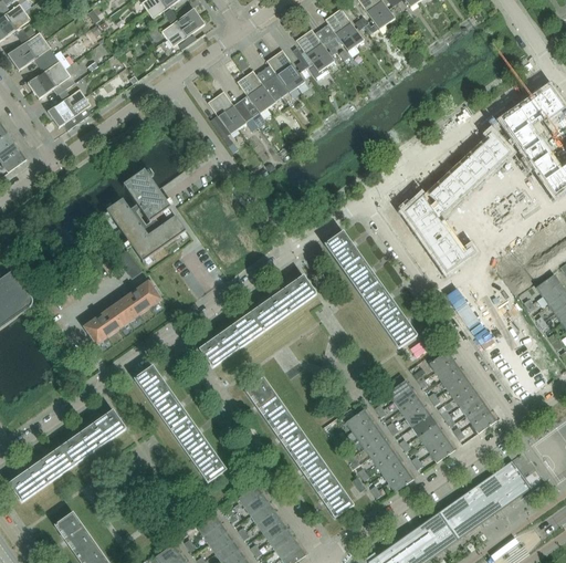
[(143,0),(142,1),(147,9),(159,0),(143,0)]
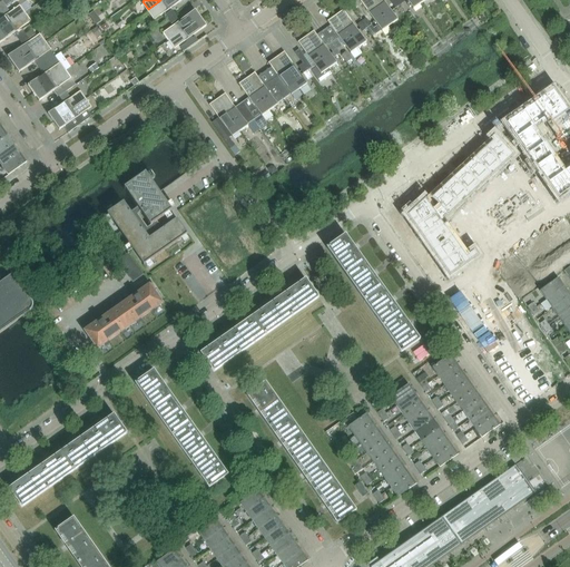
[(160,0),(148,9),(154,18),(178,0),(160,0)]
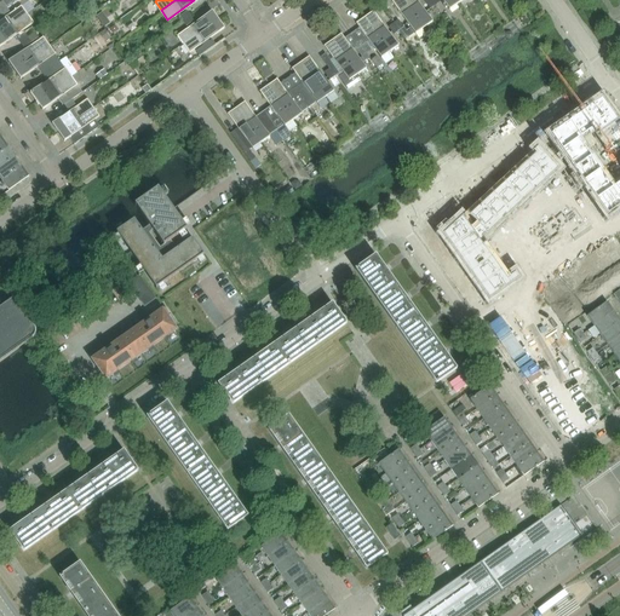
[(392,0),(414,30),(424,24),(406,0),(392,0)]
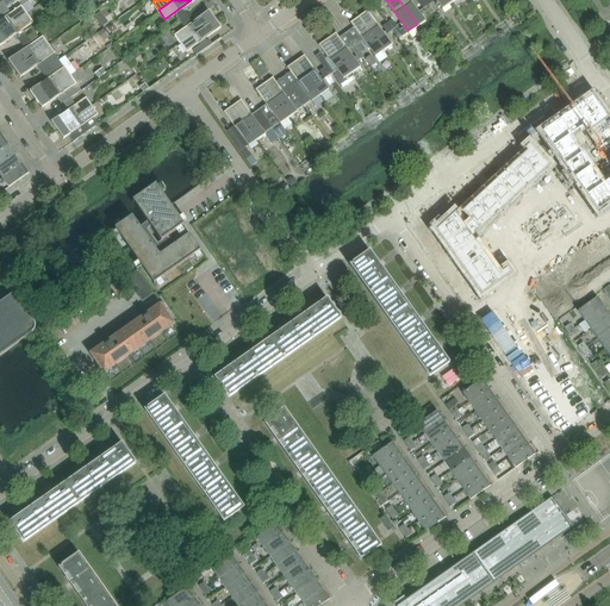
[(399,0),(417,24),(425,18),(411,0),(399,0)]
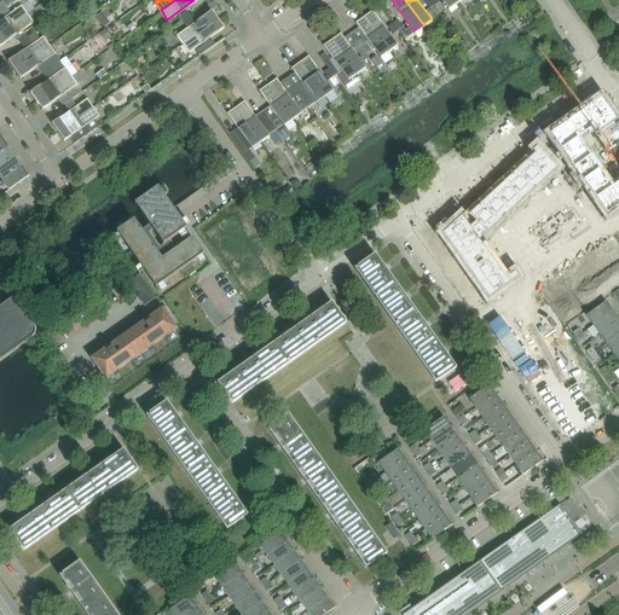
[(582,0),(595,18),(600,16),(589,0),(582,0)]
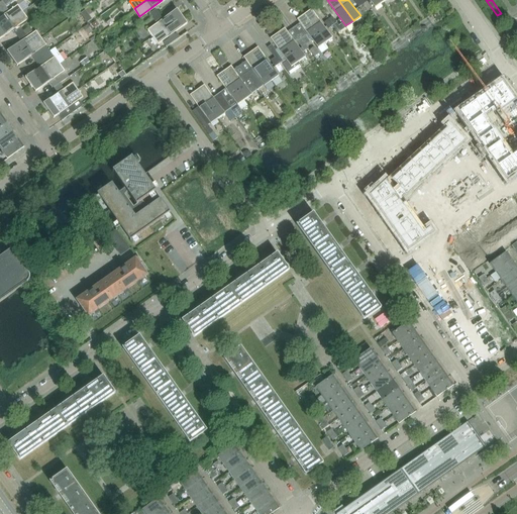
[(0,14),(0,25),(23,9),(17,2),(0,14)]
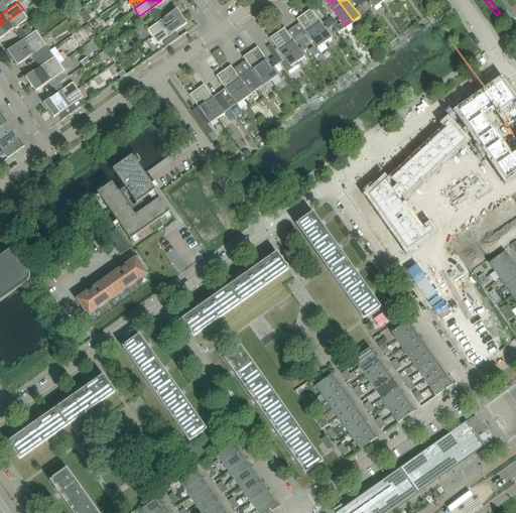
[(147,27),(152,34),(181,14),(176,6),(147,27)]
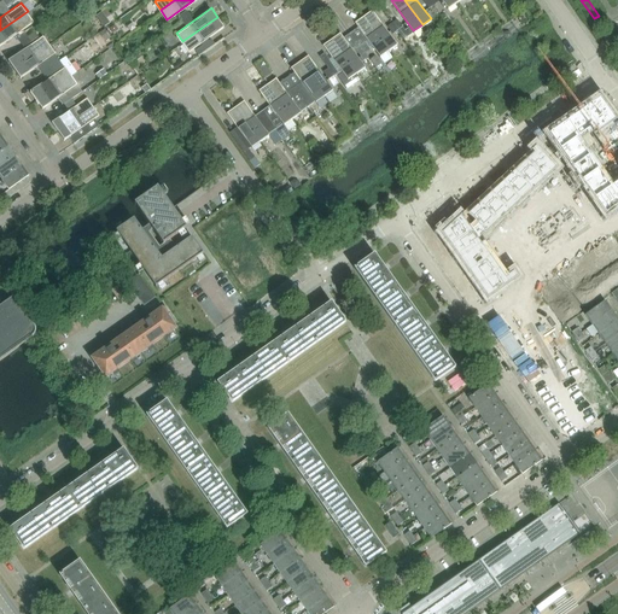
[(182,18),(190,13),(186,7),(179,13),(182,18)]
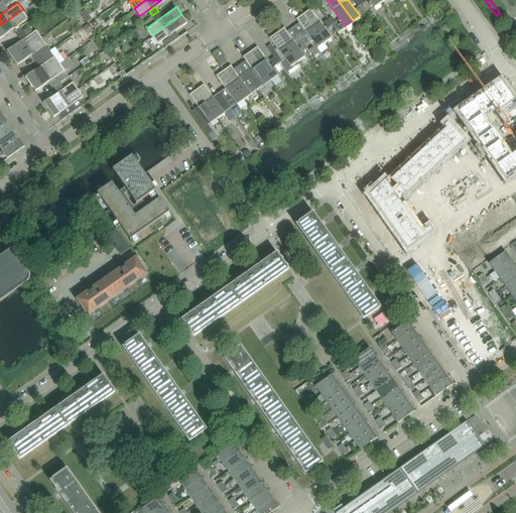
[(310,6),(303,11),(324,40),(332,35),(310,6)]
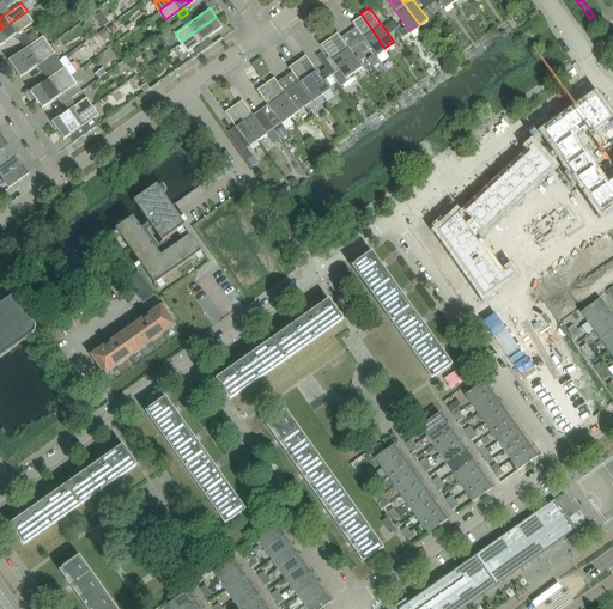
[(28,11),(0,30),(0,42),(16,32),(20,38),(28,34),(24,29),(23,28),(34,19),(28,11)]
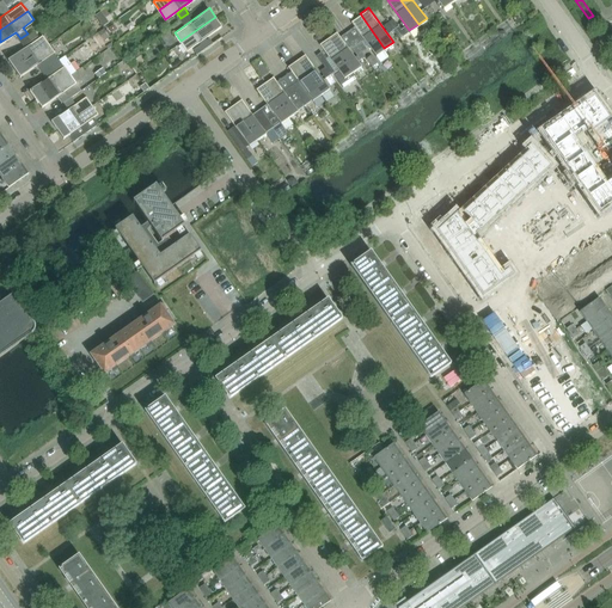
[(188,13),(181,18),(184,23),(191,18),(188,13)]
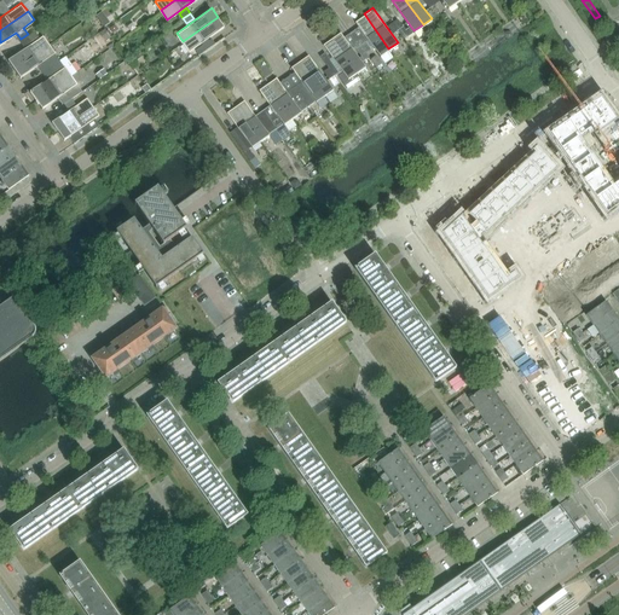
[(388,48),(364,13),(356,19),(380,54),(388,48)]
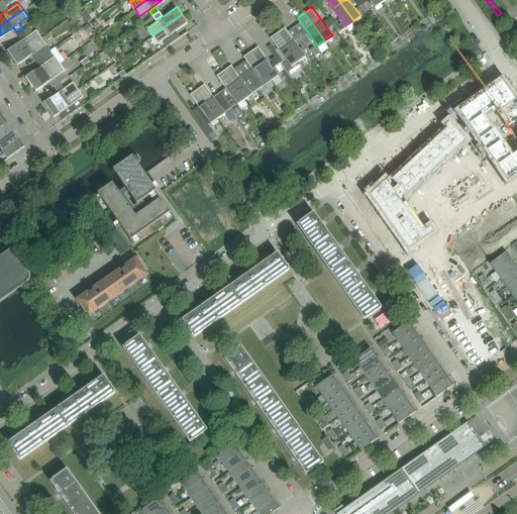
[(182,14),(152,34),(158,41),(167,35),(173,31),(187,21),(182,14)]
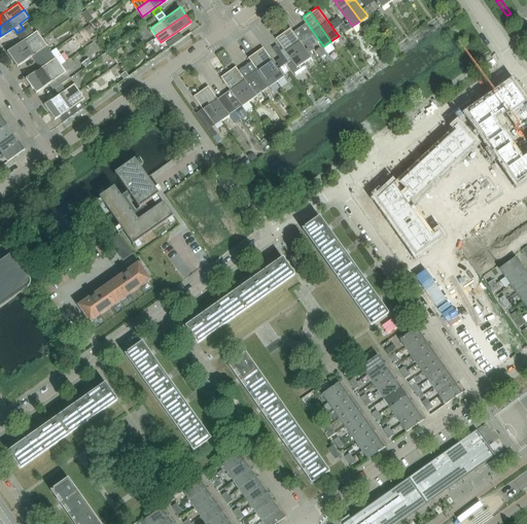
[(335,18),(339,24),(343,21),(339,14),(335,18)]
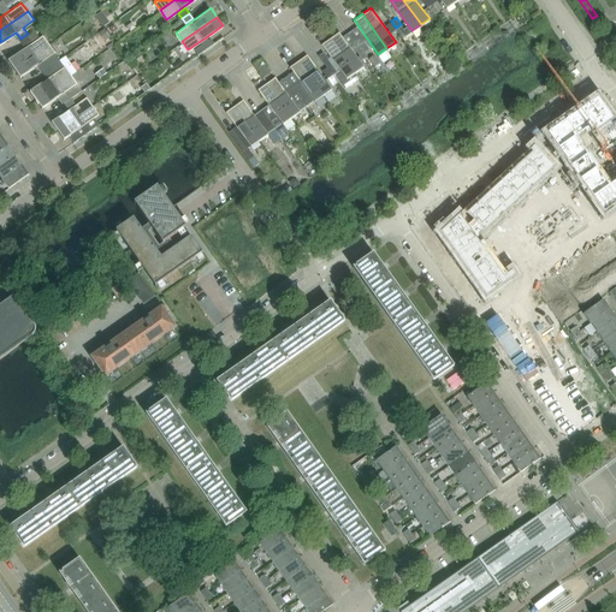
[(391,31),(396,28),(391,21),(385,24),(391,31)]
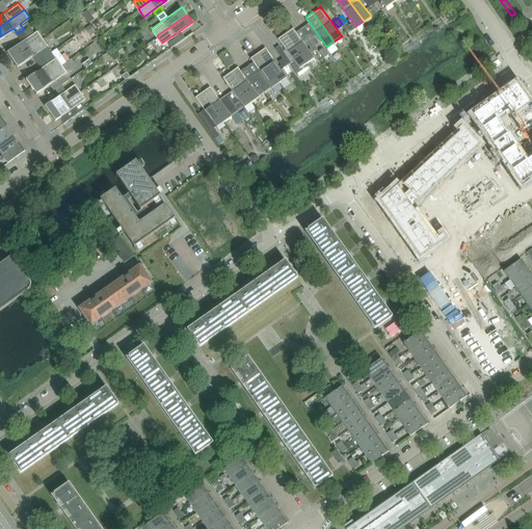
[(27,21),(21,25),(24,29),(30,25),(27,21)]
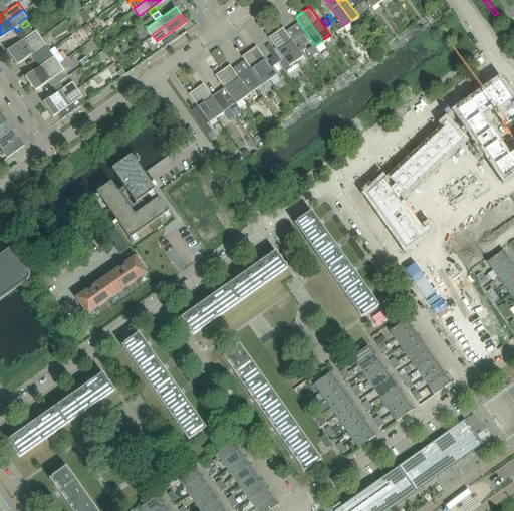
[(86,22),(83,25),(87,31),(91,29),(86,22)]
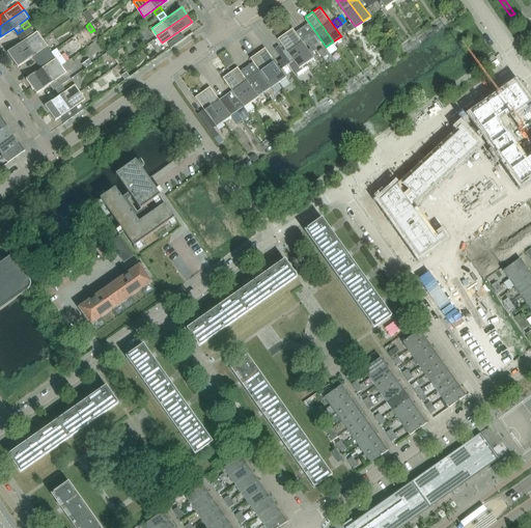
[(30,25),(24,29),(27,34),(33,29),(30,25)]
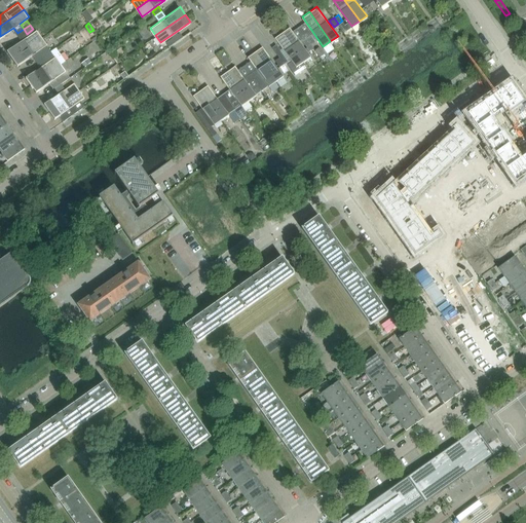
[(290,26),(282,31),(303,61),(310,55),(290,26)]
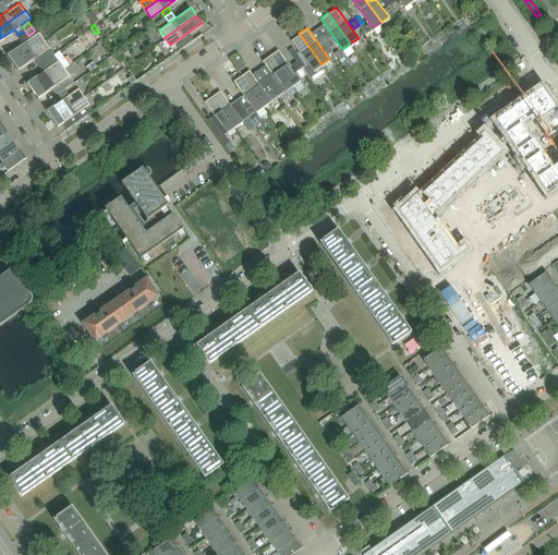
[(7,52),(12,60),(45,38),(39,31),(7,52)]
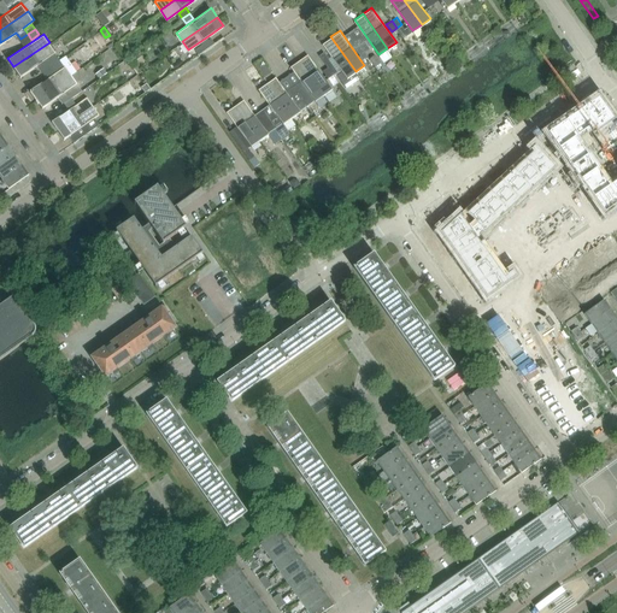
[(28,34),(21,39),(24,45),(31,40),(28,34)]
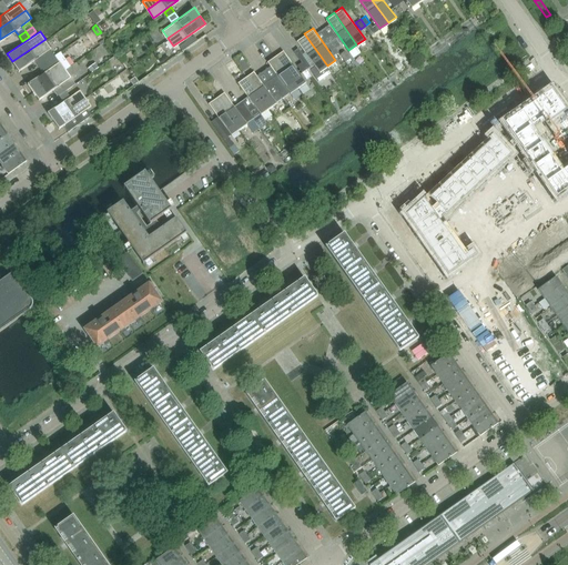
[(184,41),(179,44),(182,49),(198,38),(194,33),(191,36),(190,34),(183,39),(184,41)]
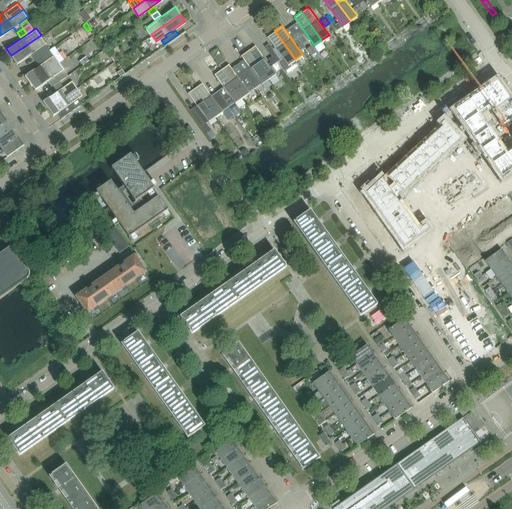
[(267,35),(283,58),(279,61),(286,71),(298,63),(295,59),(274,30),(267,35)]
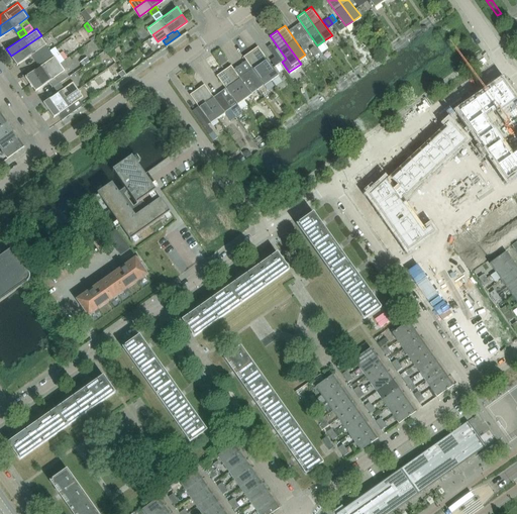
[(301,35),(306,42),(310,39),(305,32),(301,35)]
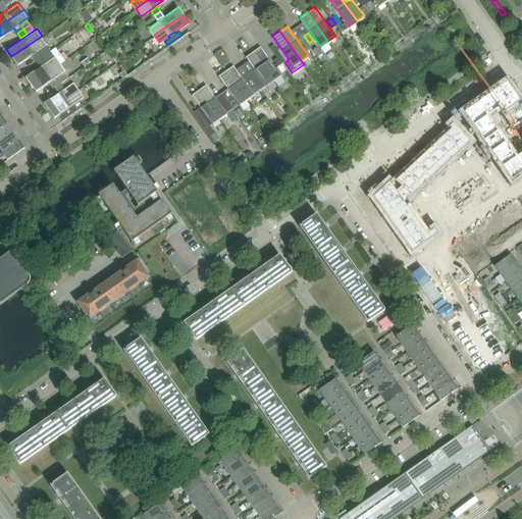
[(42,36),(11,56),(17,64),(32,54),(33,56),(36,59),(51,49),(47,43),(42,36)]
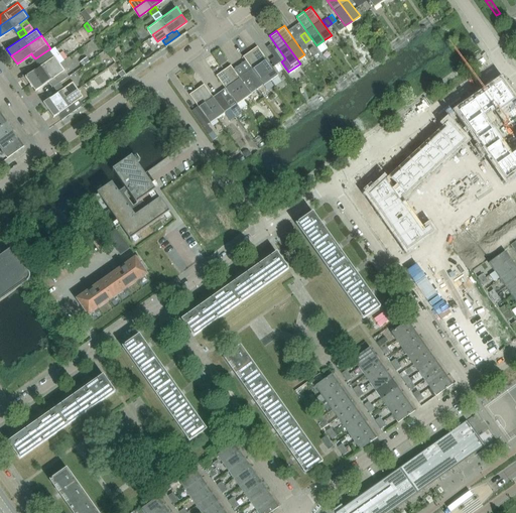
[(305,42),(300,35),(296,38),(300,45),(305,42)]
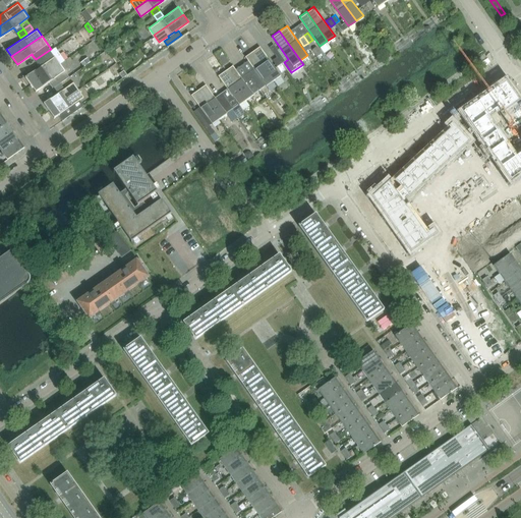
[(281,74),(259,45),(252,50),(273,79),(281,74)]
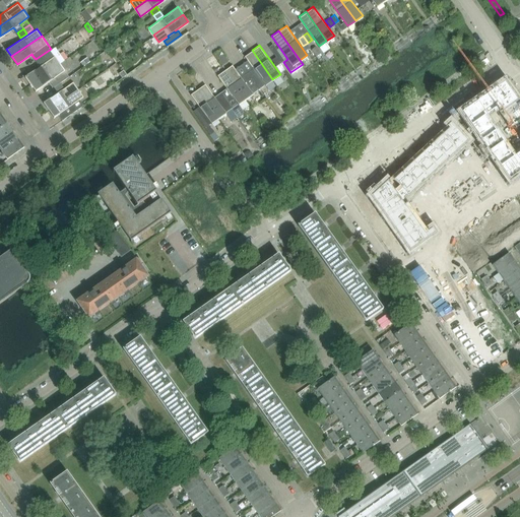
[(315,45),(311,48),(316,55),(320,52),(315,45)]
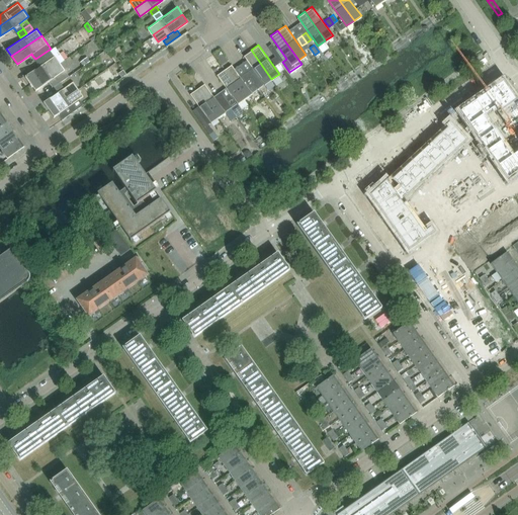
[(30,82),(60,62),(55,54),(51,49),(35,59),(38,63),(39,65),(25,75),(30,82)]
